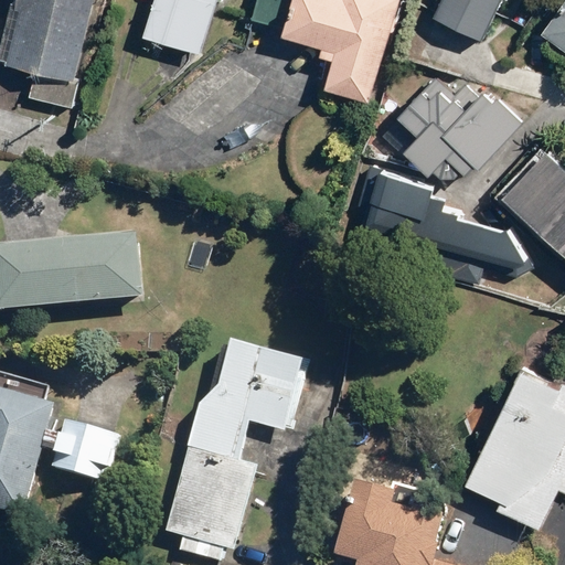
[(16,0),(13,10),(17,11),(3,68),(73,85),(93,0),(16,0)]
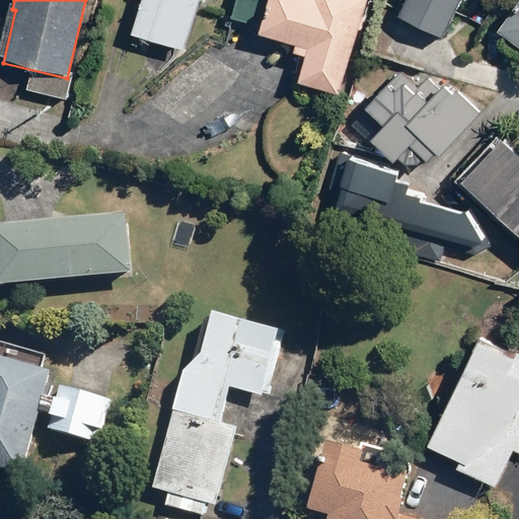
[(199,0),(141,0),(131,35),(183,52),(199,0)]
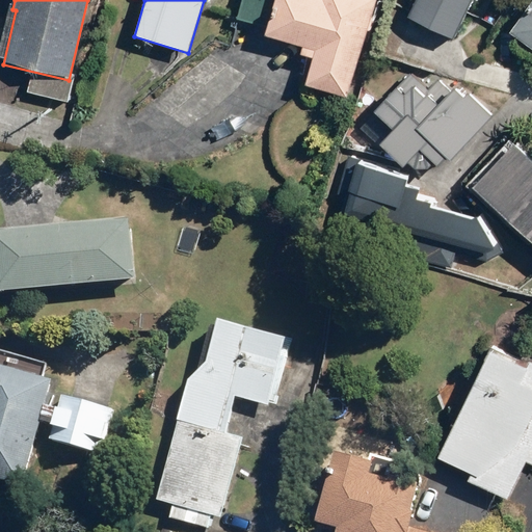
[(375,0),(272,0),(263,35),(300,47),(298,55),(310,58),(307,72),(302,85),(346,99),(375,0)]
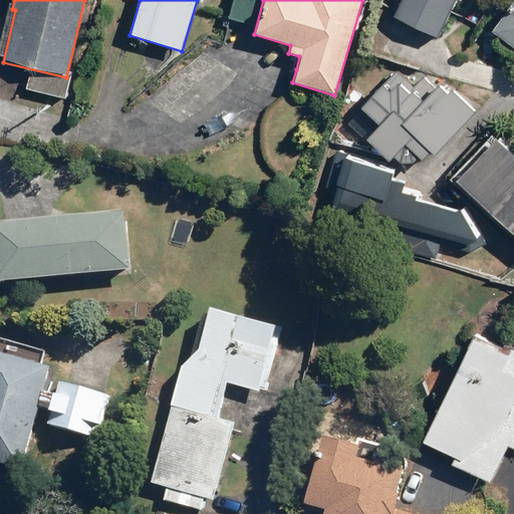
[(438,40),(455,0),(400,0),(392,19),(438,40)]
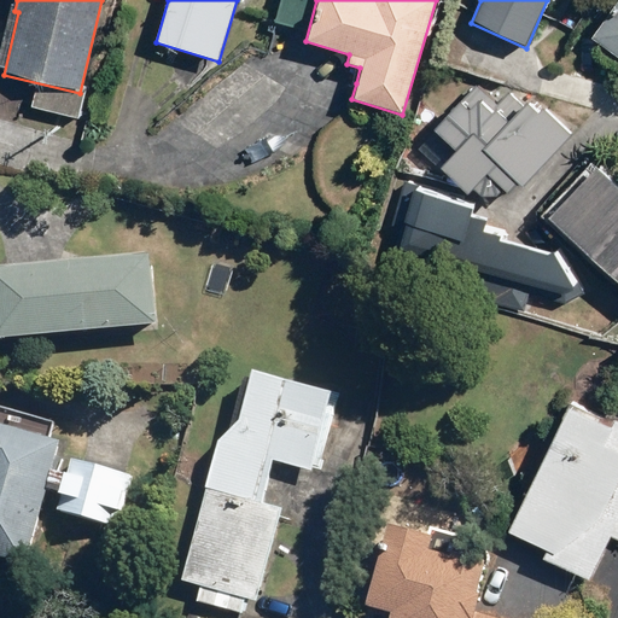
[(617,0),(590,39),(617,58),(617,0)]
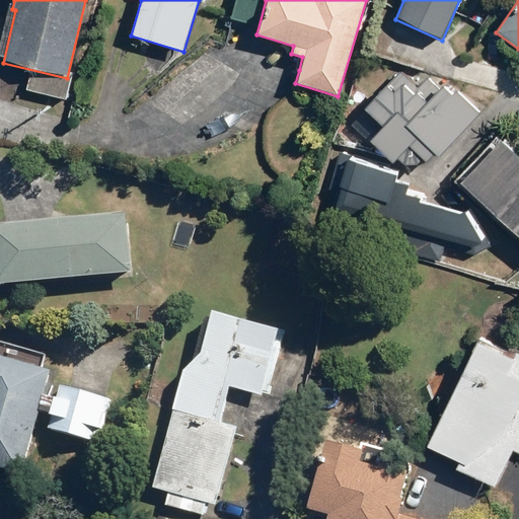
[(400,72),(349,128),(389,165),(406,147),(426,164),(433,156),(436,158),(479,112),(447,82),(440,89),(426,76),(416,87),(400,72)]
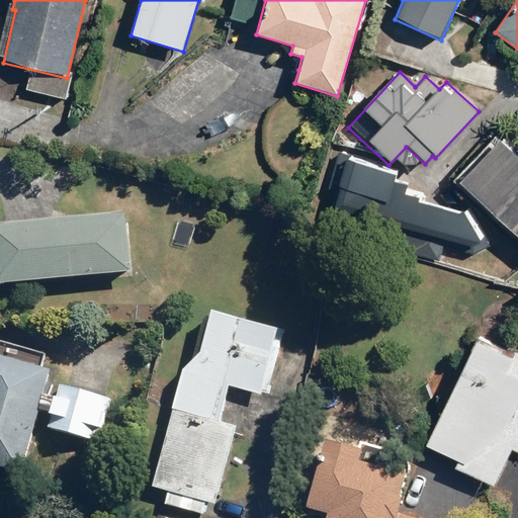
[(517,160),(492,138),(452,182),(517,239),(517,160)]
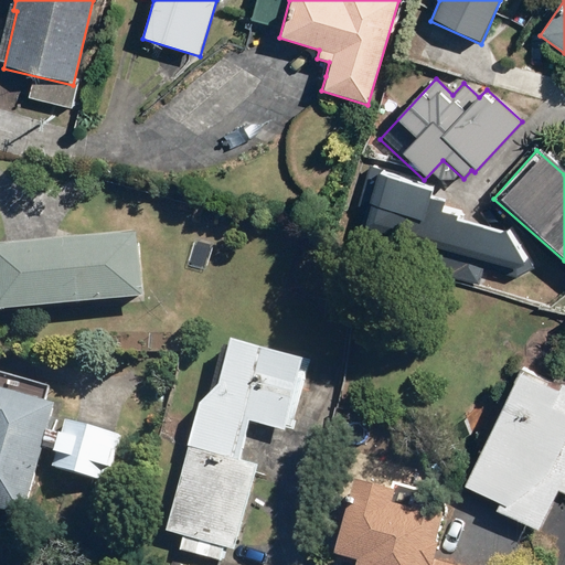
[(358,230),(516,277),(537,266),(513,227),(503,231),(462,220),(464,211),(446,205),(428,201),(433,184),(370,166),(359,206),(363,208),(358,230)]
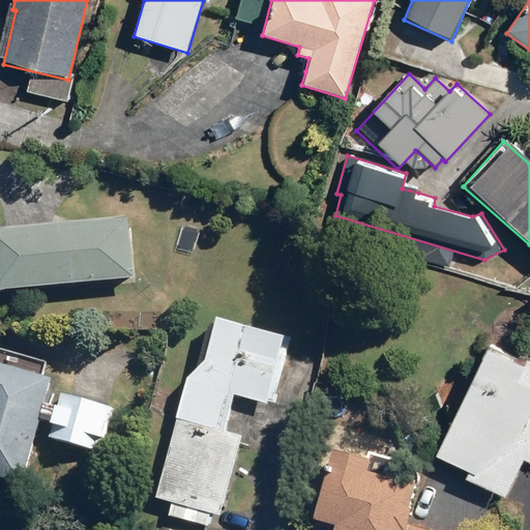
[(0,297),(131,286),(126,227),(123,228),(123,223),(0,233),(0,297)]
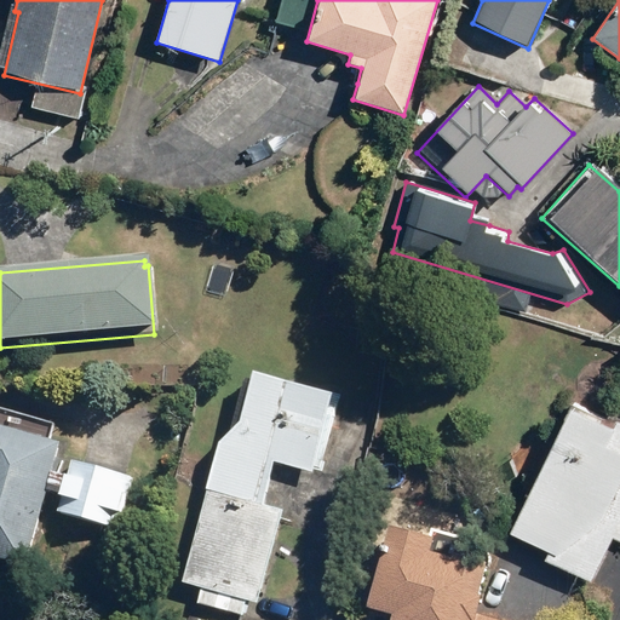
[(217,453),(181,589),(199,593),(194,609),(236,619),(240,619),(245,606),(257,609),(282,516),(262,510),(273,471),(309,481),(331,403),(244,382),(230,440),(217,453)]
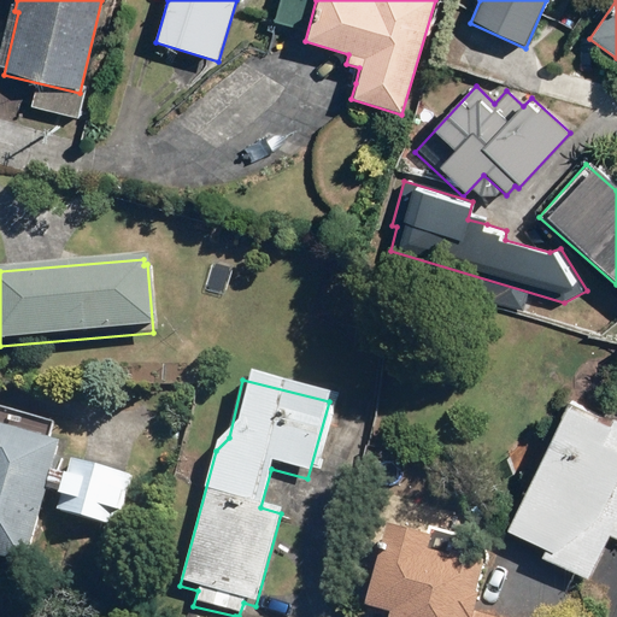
[(616,422),(610,419),(605,429),(563,409),(504,534),(544,552),(540,559),(581,579),(583,571),(592,575),(610,535),(616,539),(616,422)]
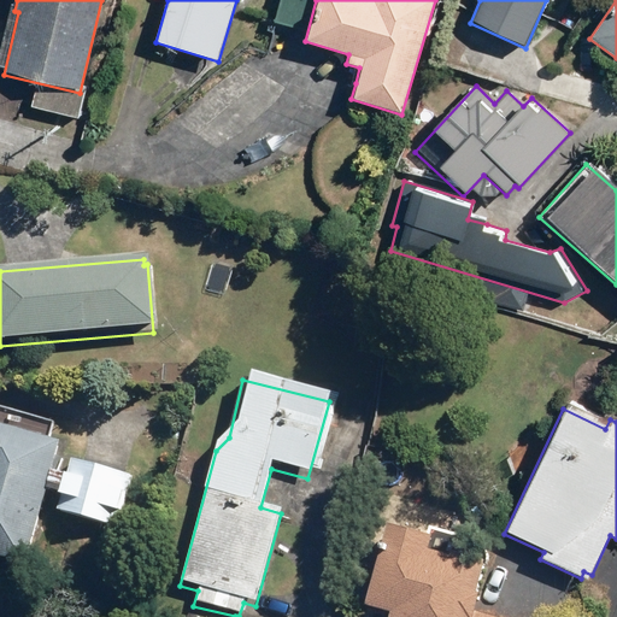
[(0,566),(23,573),(43,499),(59,503),(56,516),(115,532),(127,480),(71,464),(65,482),(50,479),(57,450),(0,433),(0,566)]
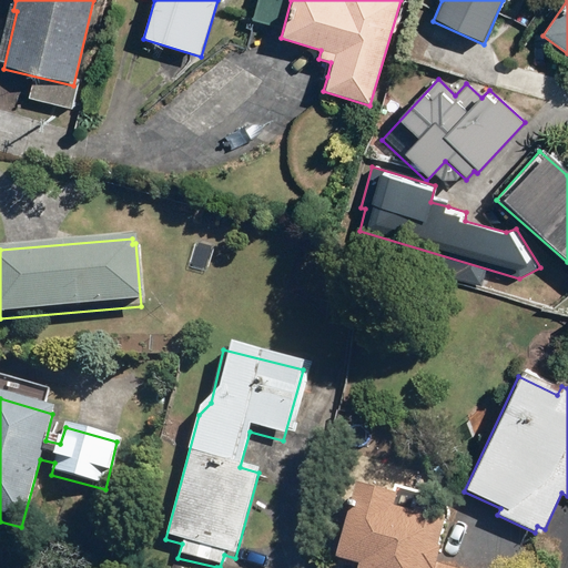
[(448,567),(438,566),(443,551),(438,550),(444,526),(423,520),(428,500),(395,493),(393,501),(353,492),(333,567),(448,567)]
